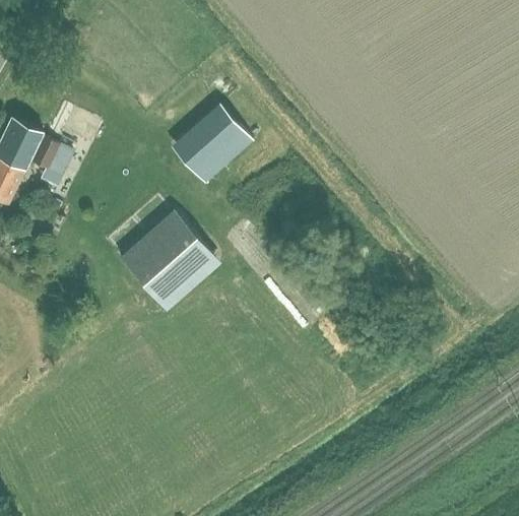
[(205,185),(254,141),(219,103),(172,146),(205,185)]
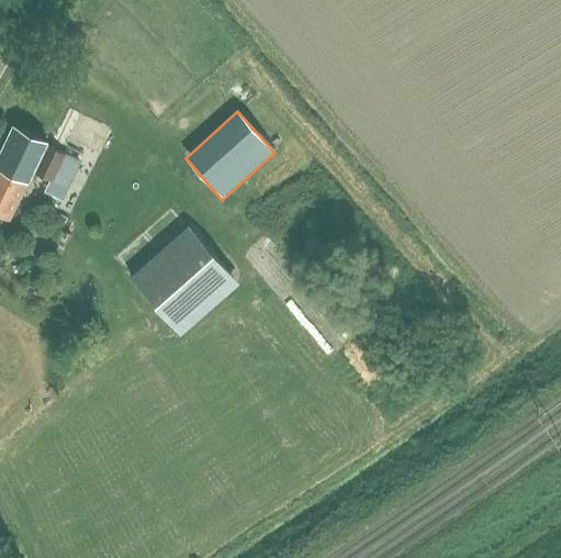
[(0,216),(11,222),(33,176),(52,185),(65,157),(46,148),(48,145),(15,130),(0,163),(0,216)]
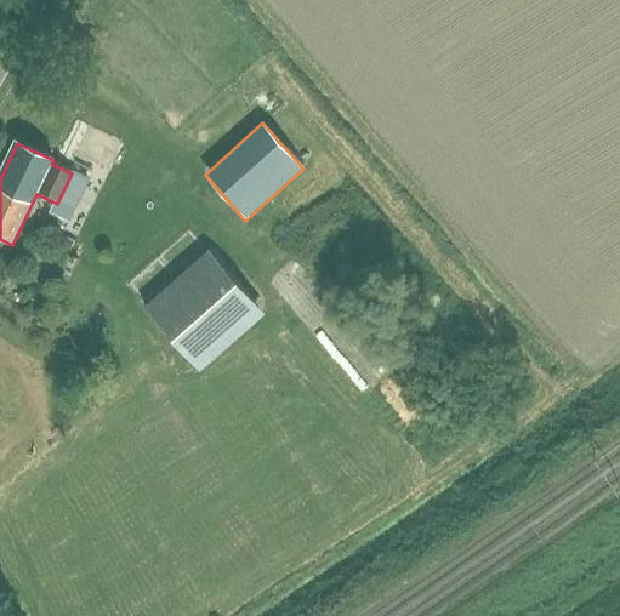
[(100,194),(106,167),(87,164),(81,189),(100,194)]
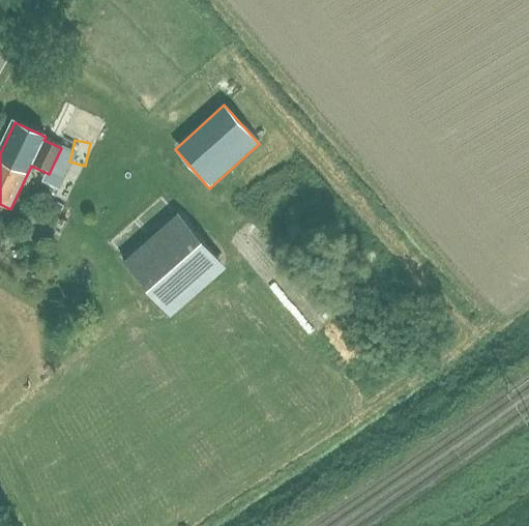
[(170,318),(226,268),(177,214),(122,263),(170,318)]
